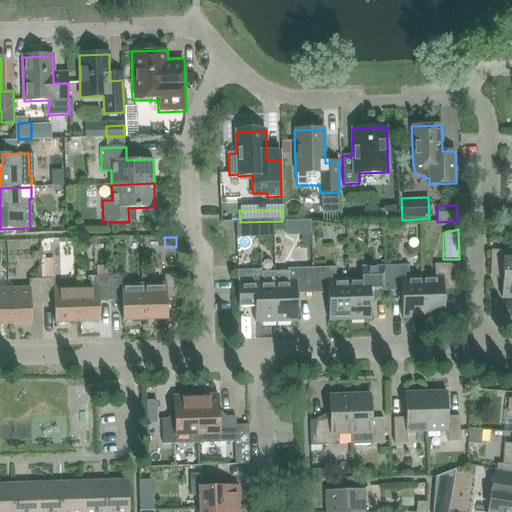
[(511,299),(511,248),(510,249),(510,251),(491,251),(490,276),(502,276),(501,299),(511,299)]
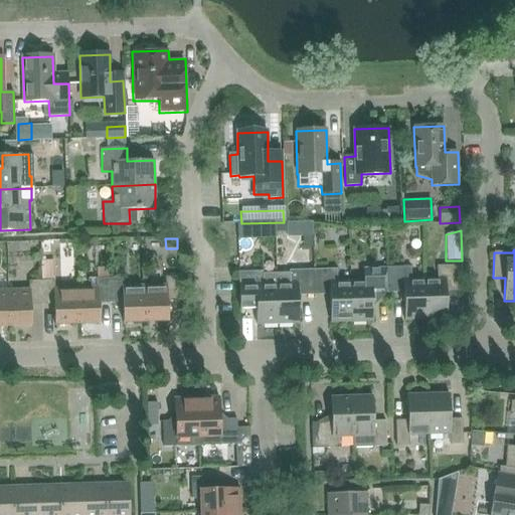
[(247,264),(247,253),(238,253),(238,264),(247,264)]
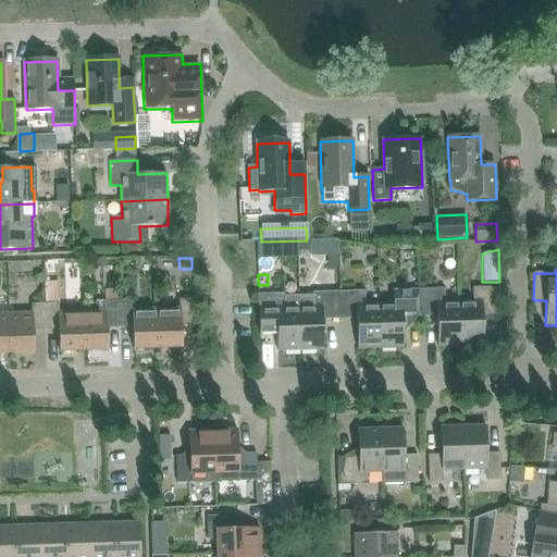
[(84,351),(82,311),(59,312),(59,304),(58,281),(44,282),(45,304),(46,304),(46,330),(59,330),(59,351),(84,351)]
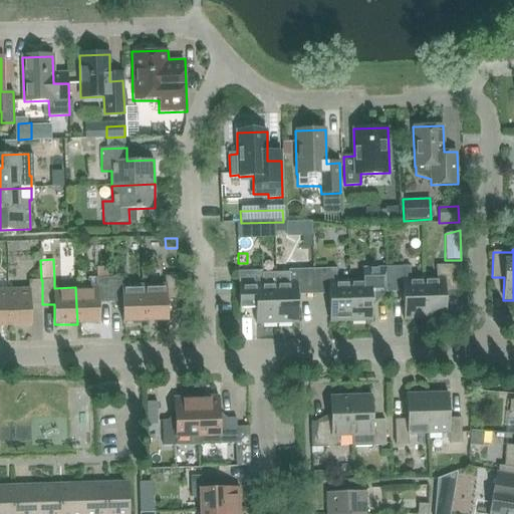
[(445,290),(461,290),(460,265),(437,266),(437,278),(424,279),(425,319),(427,319),(427,321),(439,321),(438,319),(446,318),(445,290)]
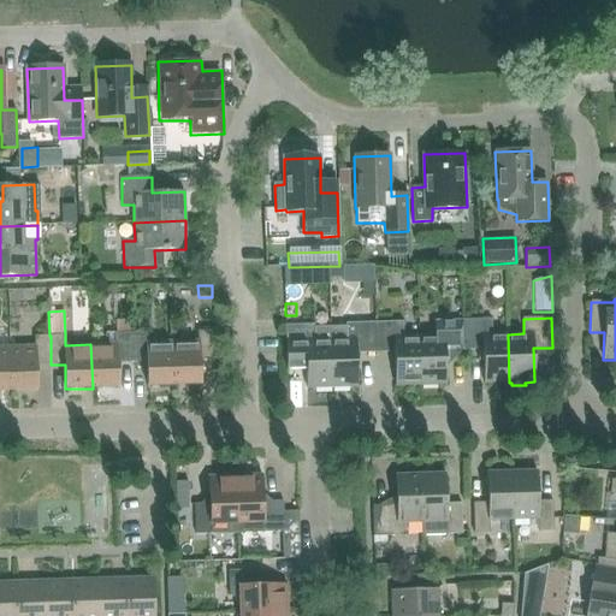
[(509,383),(508,335),(492,335),(492,319),(463,320),(465,350),(483,349),(484,384),(509,383)]
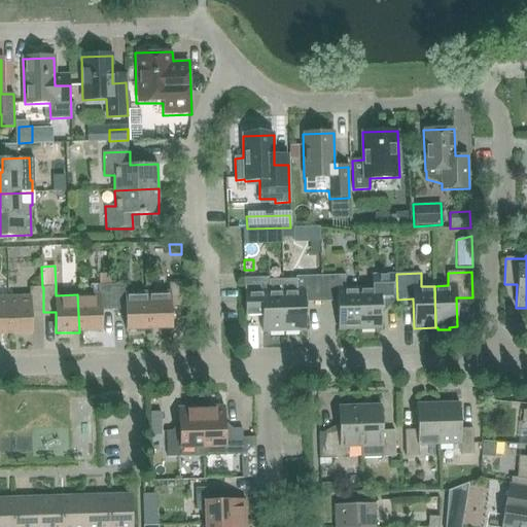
[(113,310),(112,285),(111,285),(111,274),(99,274),(99,284),(90,285),(90,294),(77,294),(79,332),(102,331),(101,311),(113,310)]
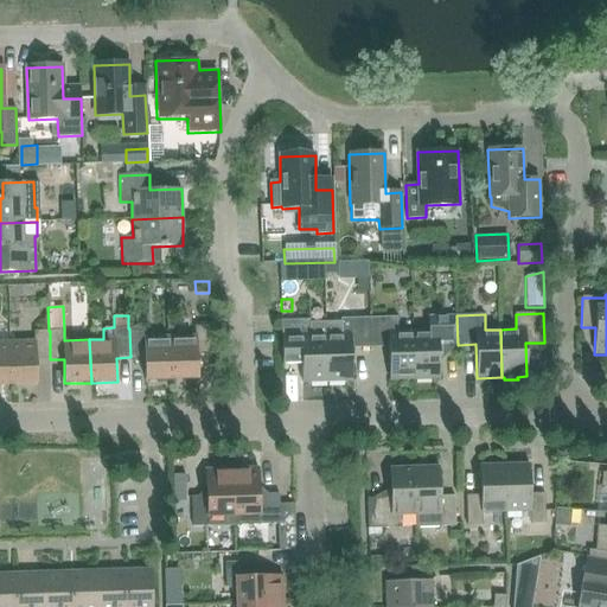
[(439,345),(458,345),(457,315),(428,317),(428,331),(413,332),(415,379),(440,378),(439,345)]
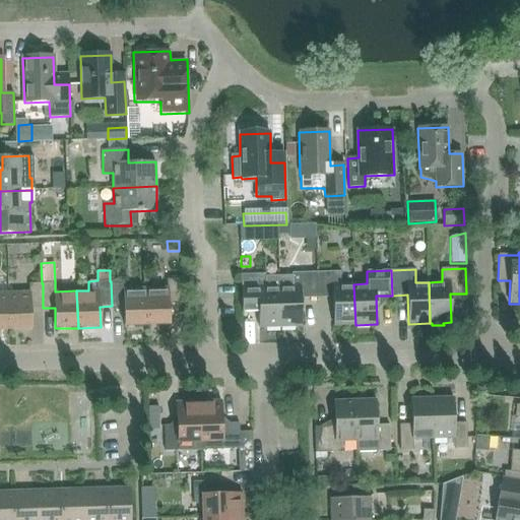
[(301,299),(317,298),(316,272),(291,273),(291,275),(278,275),(279,286),(280,327),(302,327),(301,299)]
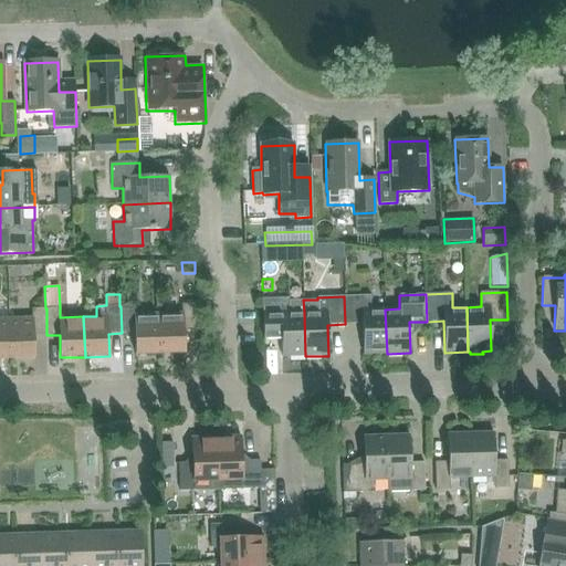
[(387,354),(385,310),(370,310),(370,296),(344,296),(345,324),(362,323),(363,355),(387,354)]
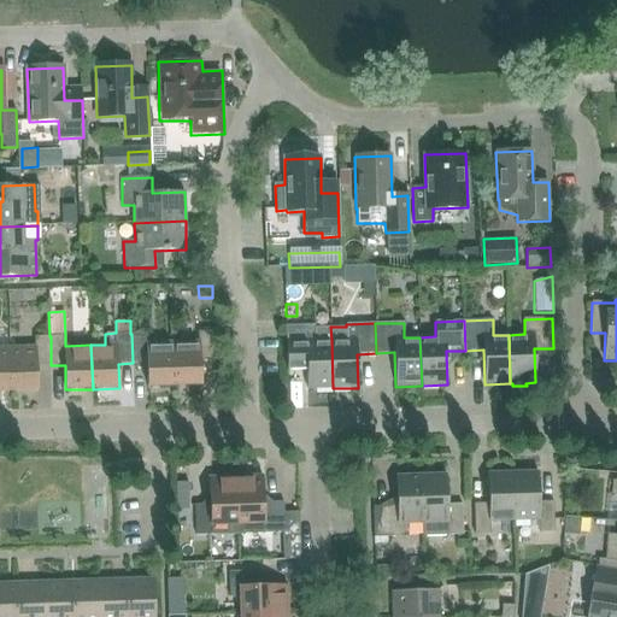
[(307,389),(333,388),(331,340),(330,327),(315,328),(315,325),(286,327),(288,370),(306,369),(307,389)]
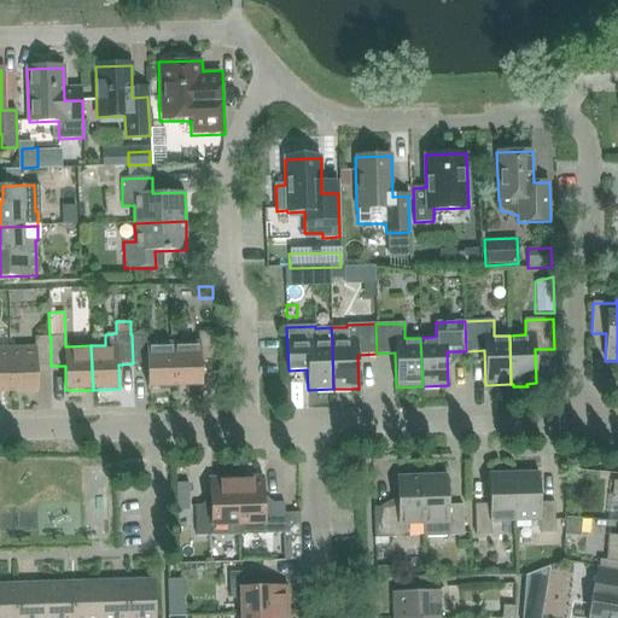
[(199,343),(174,344),(175,388),(202,386),(200,362),(215,361),(214,332),(199,332),(199,343)]
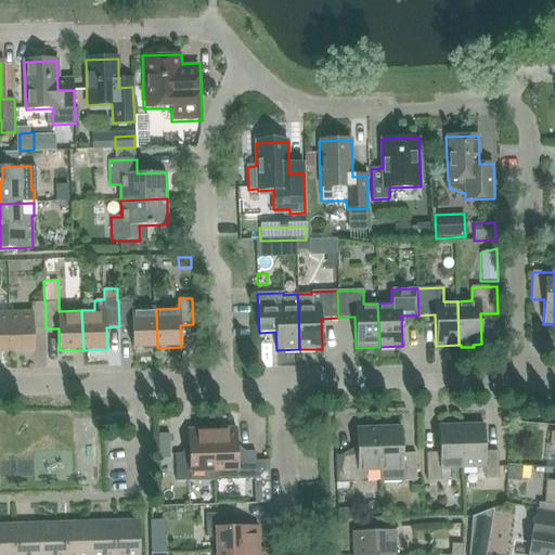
[(157,348),(156,309),(132,309),(131,300),(118,300),(119,326),(132,326),(132,348),(157,348)]
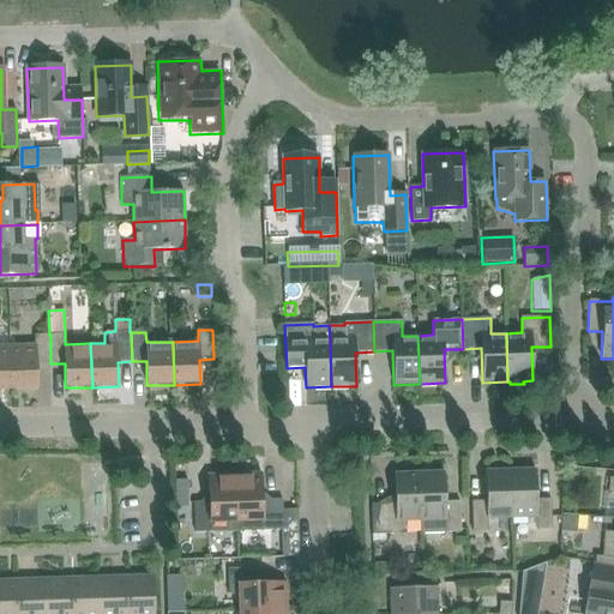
[(50,335),(49,335),(35,336),(35,345),(8,347),(11,390),(37,389),(36,363),(50,363),(50,335)]
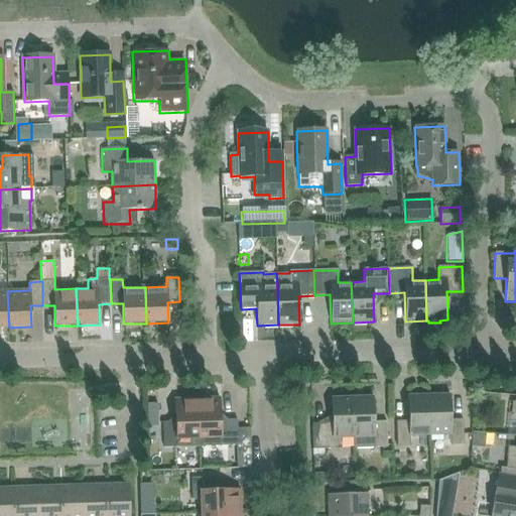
[(0,328),(9,328),(7,291),(0,290),(0,328)]
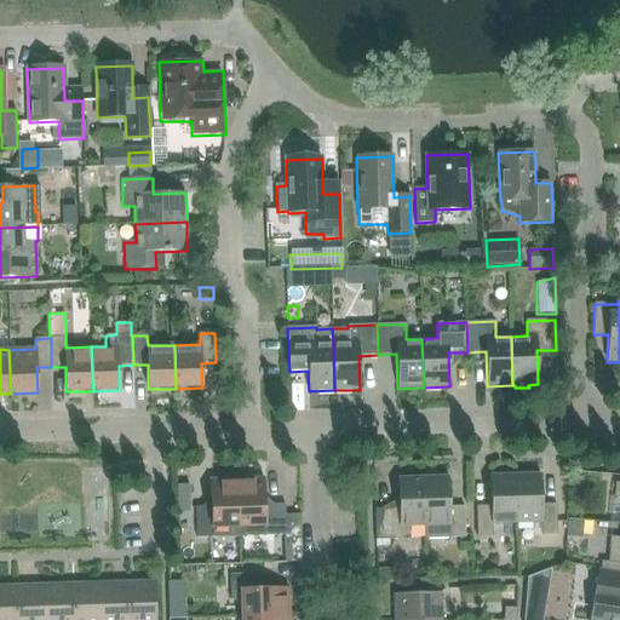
[(540,475),(515,476),(516,523),(541,522),(541,535),(557,535),(556,504),(541,505),(540,475)]
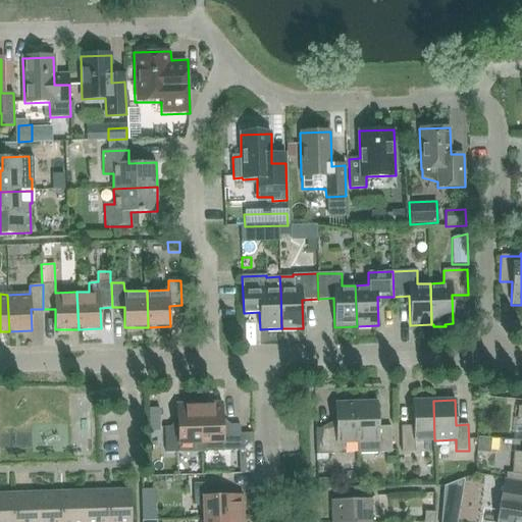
[(434,440),(433,401),(412,401),(413,426),(401,427),(402,453),(414,452),(414,440),(434,440)]
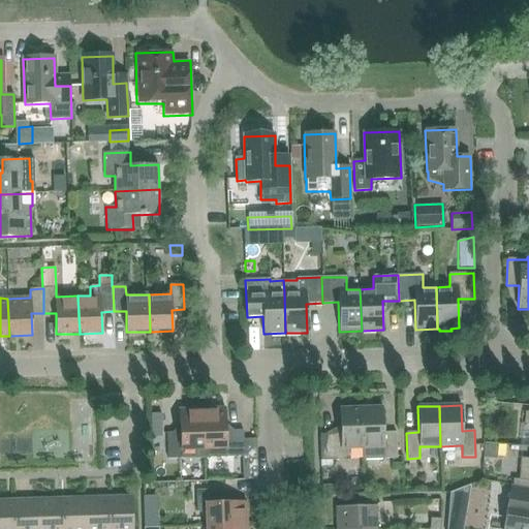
[(382,407),(361,408),(363,448),(363,460),(397,459),(396,432),(383,433),(382,407)]
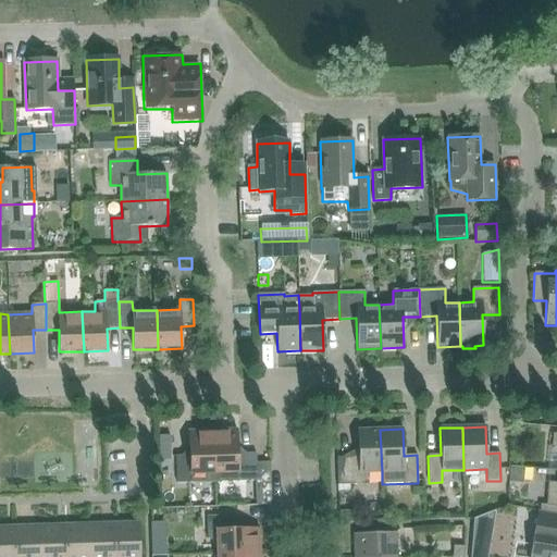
[(213,431),(214,473),(214,482),(258,481),(256,453),(238,454),(237,430),(213,431)]
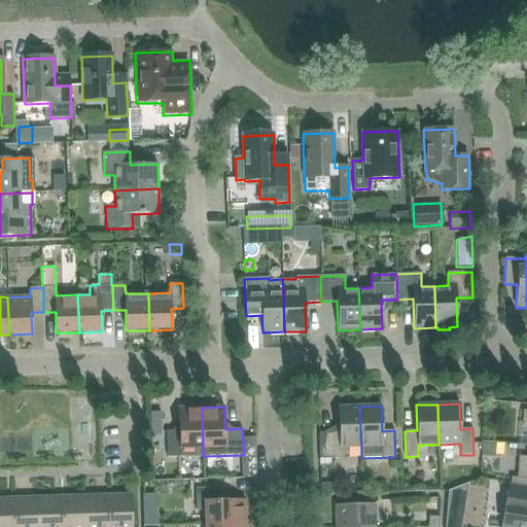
[(361,447),(359,407),(338,408),(339,432),(319,433),(320,460),(349,459),(348,448),(361,447)]
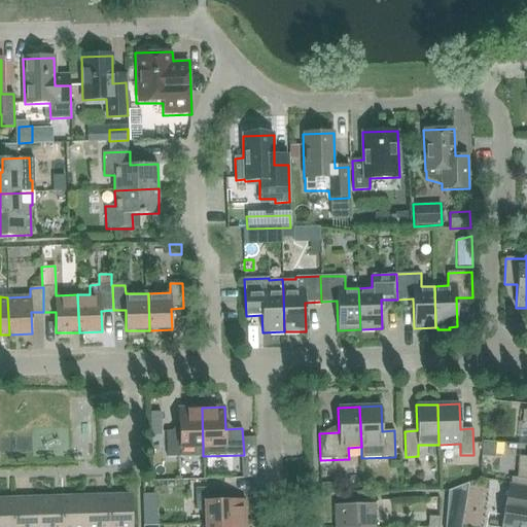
[(203,448),(202,408),(178,409),(179,431),(166,432),(168,458),(181,457),(180,449),(203,448)]
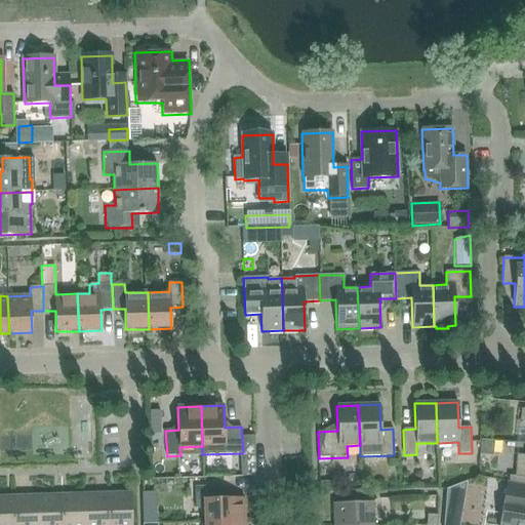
[(524,454),(517,454),(515,476),(510,475),(509,482),(524,484),(524,454)]
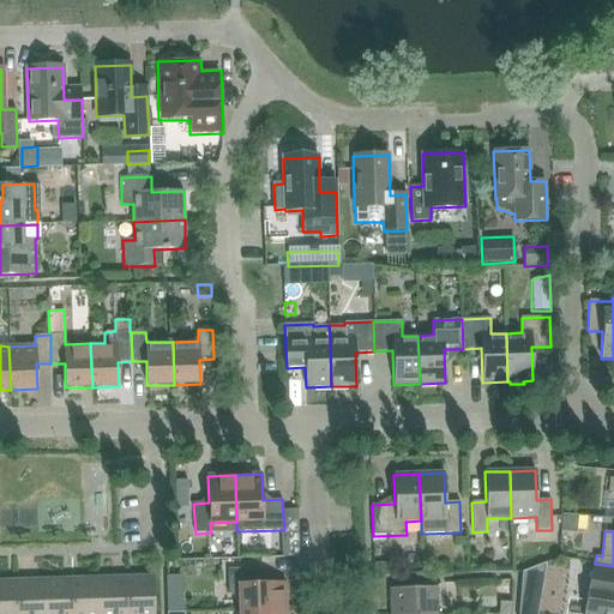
[(181,563),(169,563),(169,578),(181,578),(181,563)]
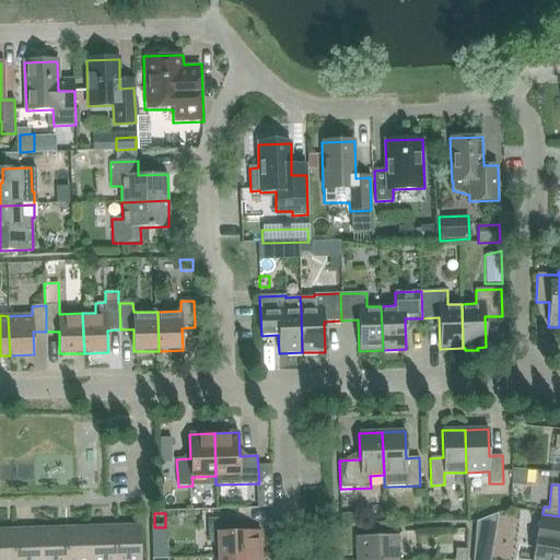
[(359,524),(359,513),(340,514),(341,525),(359,524)]
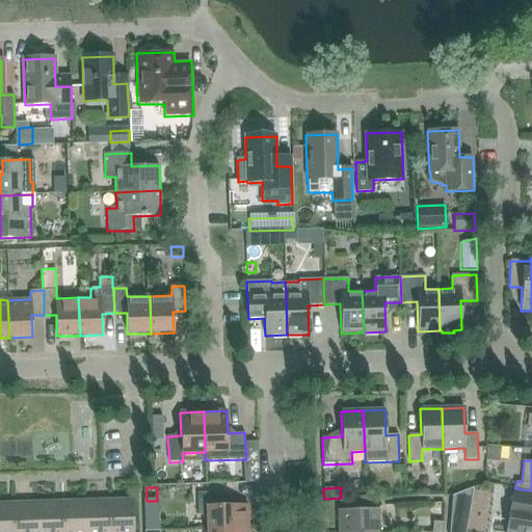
[(452,495),(451,502),(469,505),(472,488),(470,488),(452,495)]
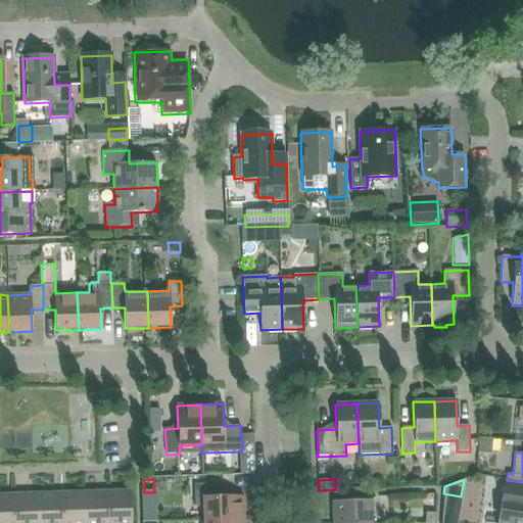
[(522,522),(522,482),(507,480),(498,522),(522,522)]
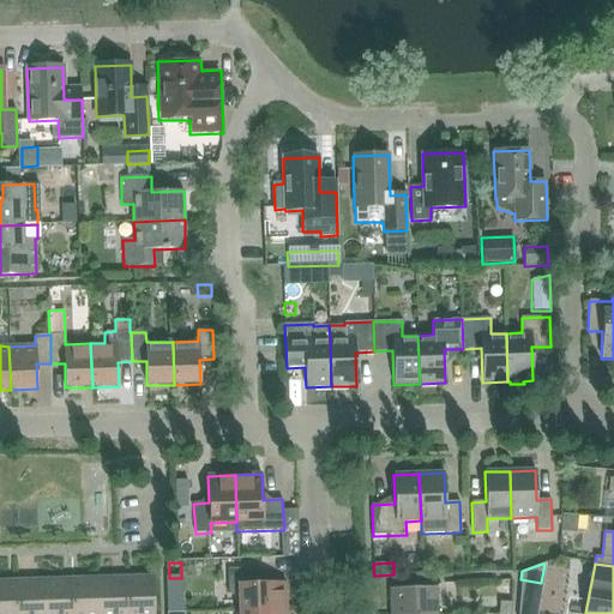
[(239,595),(240,611),(287,609),(286,583),(259,584),(258,569),(228,570),(229,595),(239,595)]
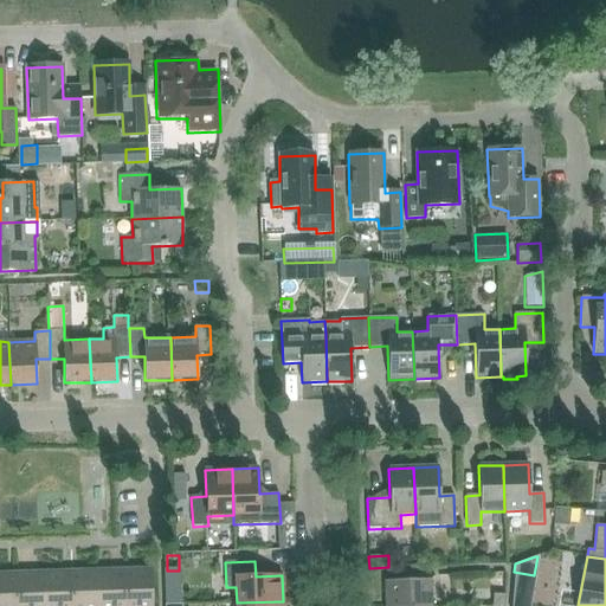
[(124,605),(124,569),(97,571),(97,605),(124,605)]
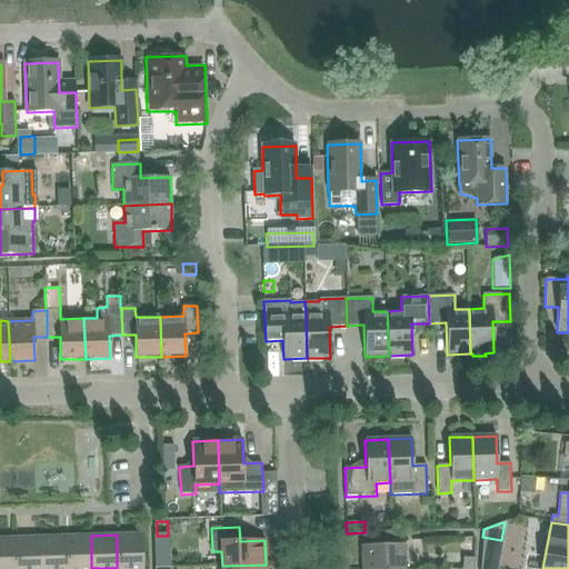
[(142,568),(142,535),(117,535),(117,568),(142,568)]
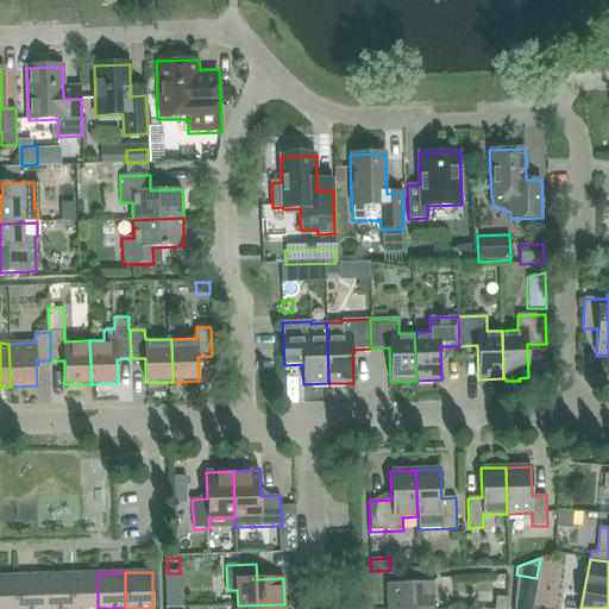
[(98,608),(98,573),(70,575),(70,608),(98,608)]
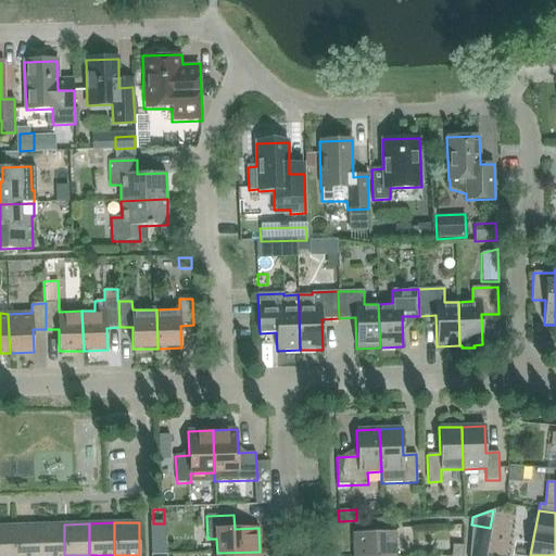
[(64,555),(64,525),(39,526),(39,555),(64,555)]
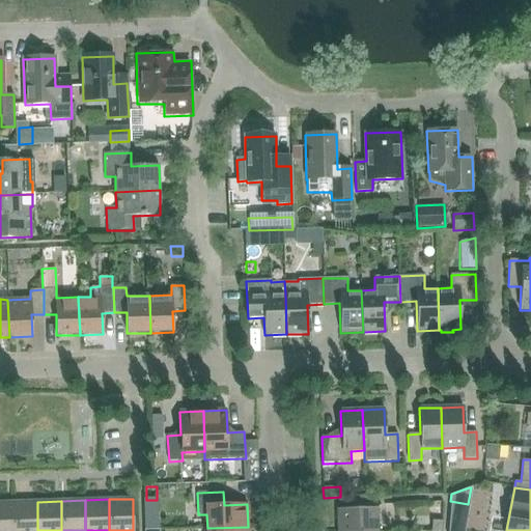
[(0,530),(14,530),(14,502),(0,502),(0,530)]
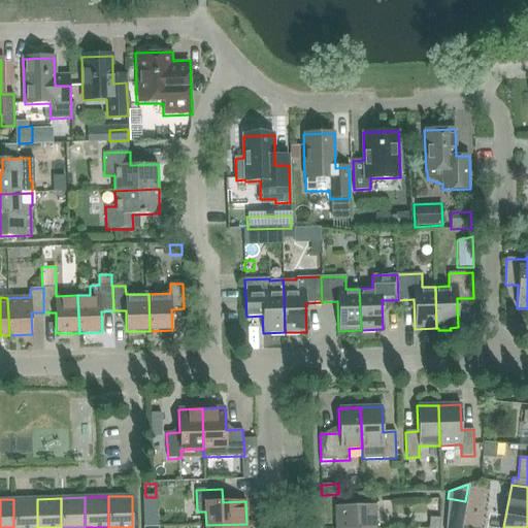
[(37,527),(37,499),(13,499),(13,527),(37,527)]
